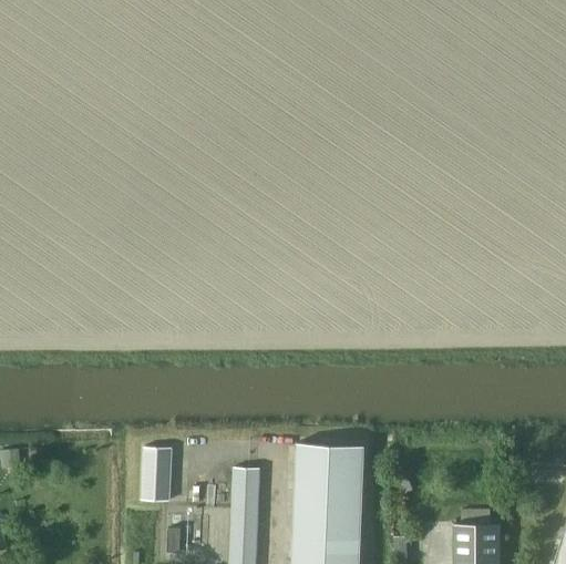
[(359,563),(364,447),(295,444),(290,562),(287,562),(287,563),(359,563)]
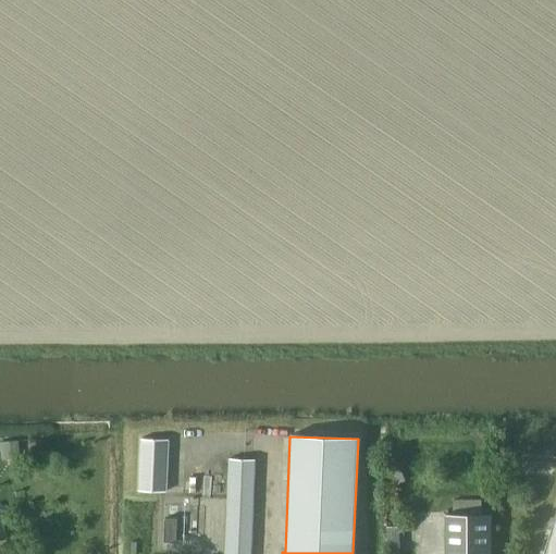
[(140,453),(167,455),(167,442),(140,440),(140,453)]
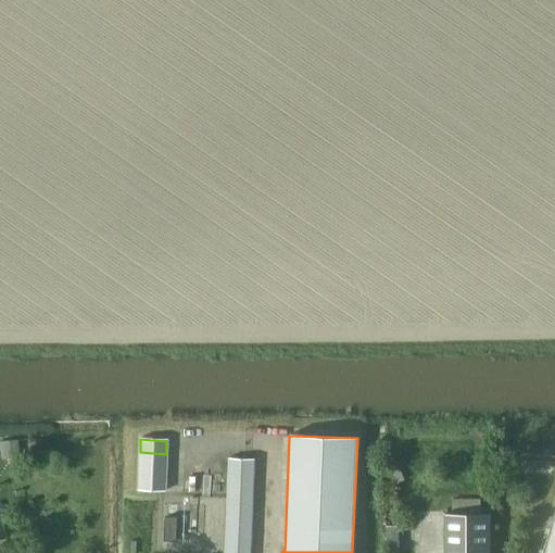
[(16,453),(15,443),(3,444),(1,444),(2,461),(16,460),(16,453)]
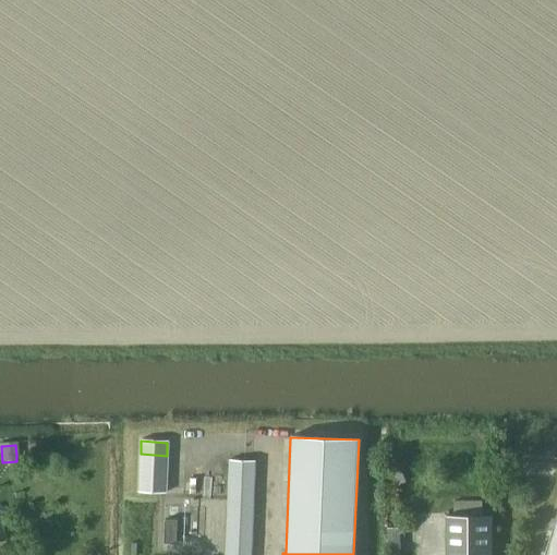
[(141,454),(140,467),(166,469),(167,456),(141,454)]
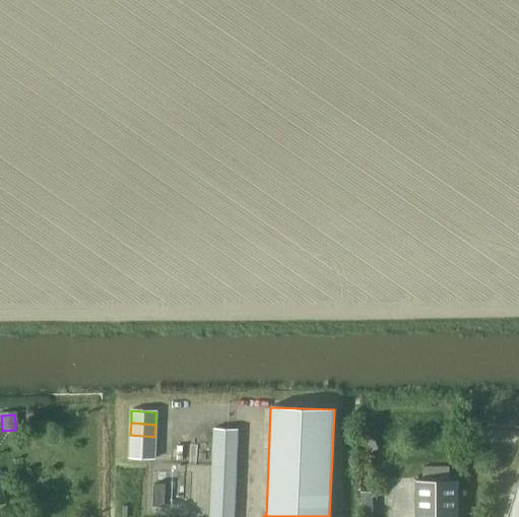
[(212,432),(211,444),(237,445),(237,433),(212,432)]
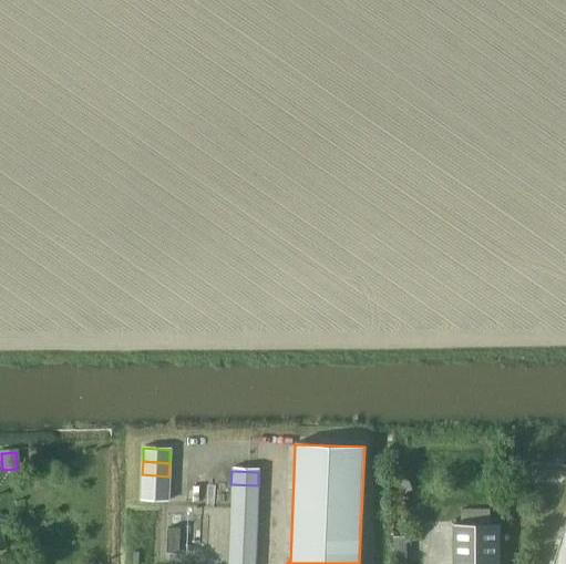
[(142,474),(141,488),(167,490),(168,477),(142,474)]
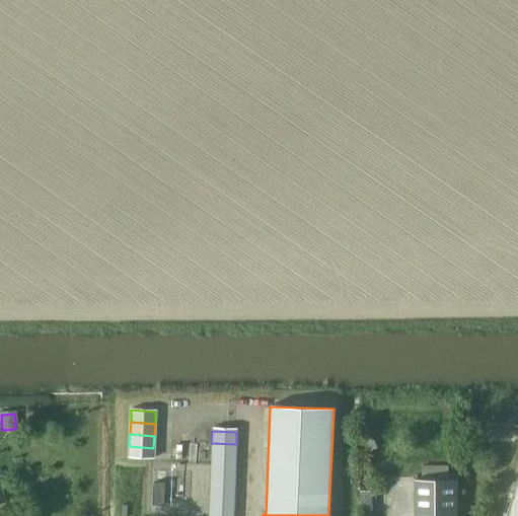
[(235,454),(236,444),(211,443),(211,453),(235,454)]
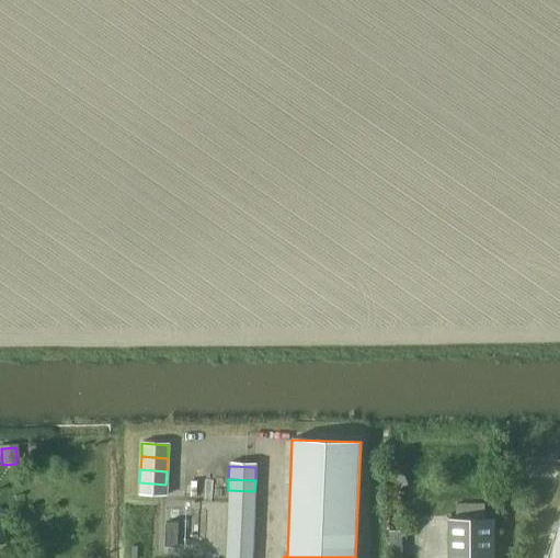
[(166,485),(139,482),(139,496),(166,498),(166,485)]
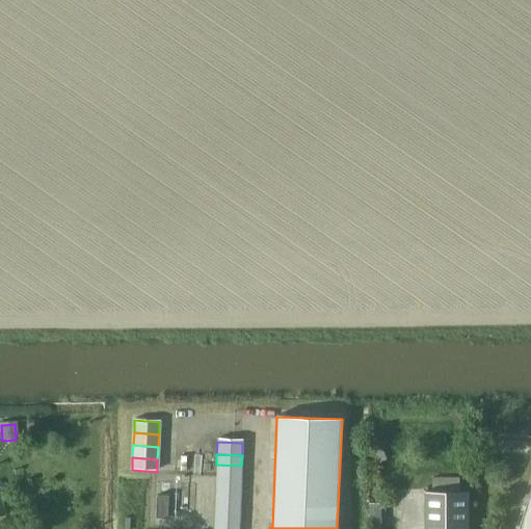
[(216,465),(216,475),(241,476),(241,466),(216,465)]
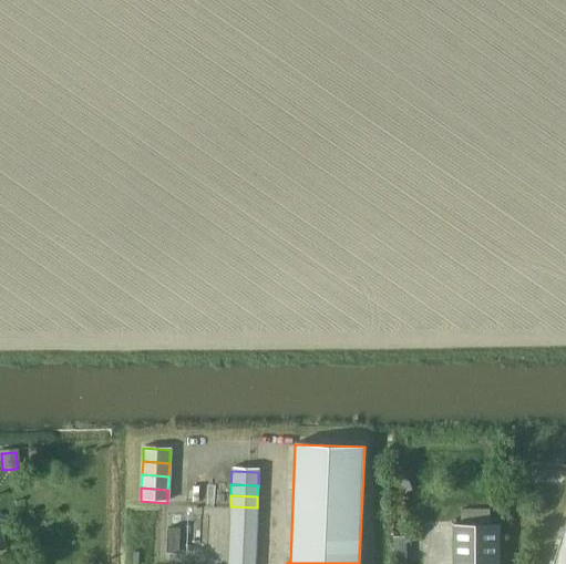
[(229,519),(256,520),(257,508),(230,506),(229,519)]
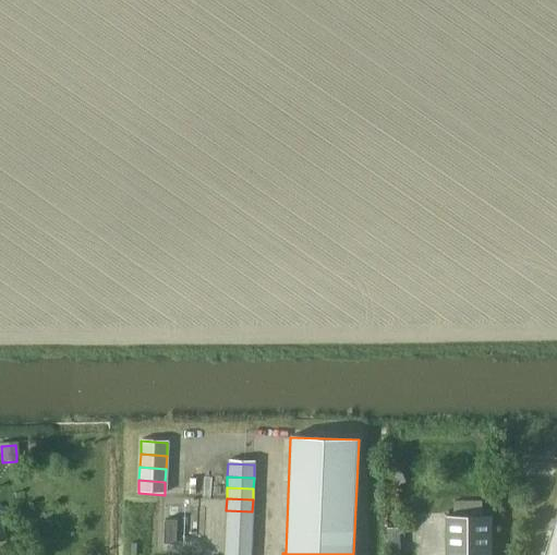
[(481,504),(452,504),(451,515),(448,515),(447,554),(492,554),(492,516),(481,516),(481,504)]
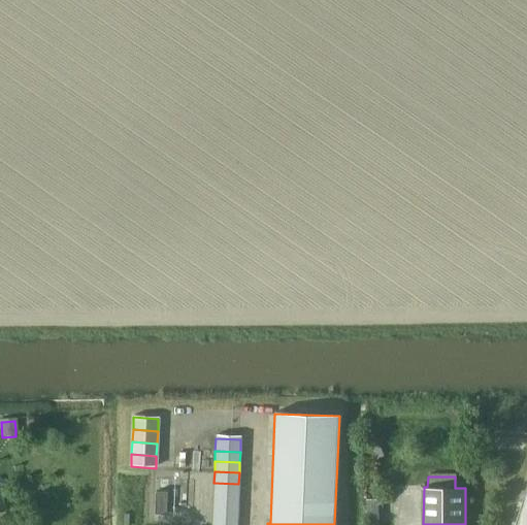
[(238,494),(238,484),(213,483),(213,493),(238,494)]
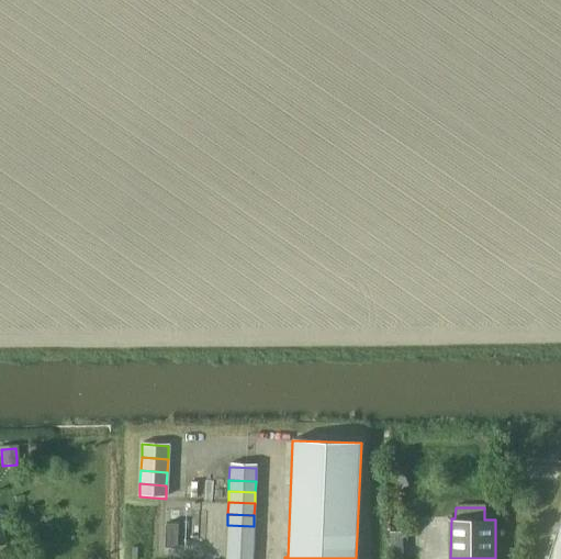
[(560,558),(560,517),(548,558),(560,558)]
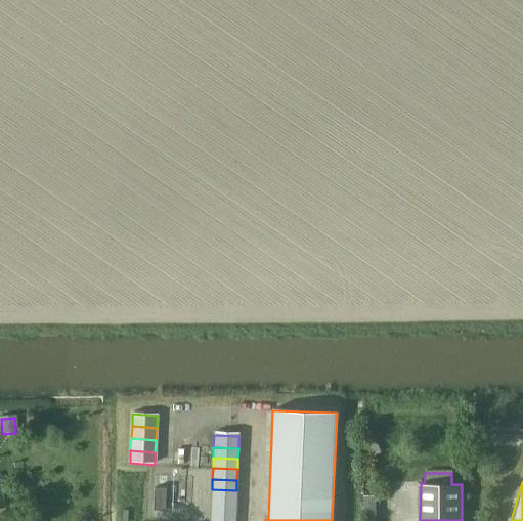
[(166,488),(154,487),(153,514),(165,514),(166,488)]
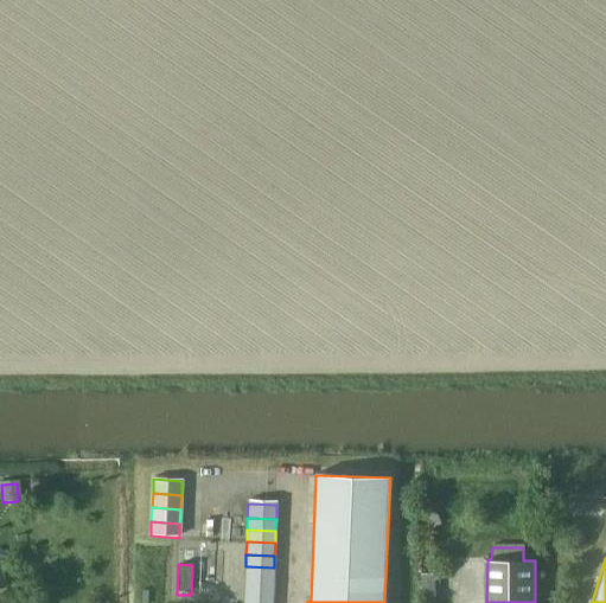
[(274,581),(274,568),(246,566),(244,579),(274,581)]
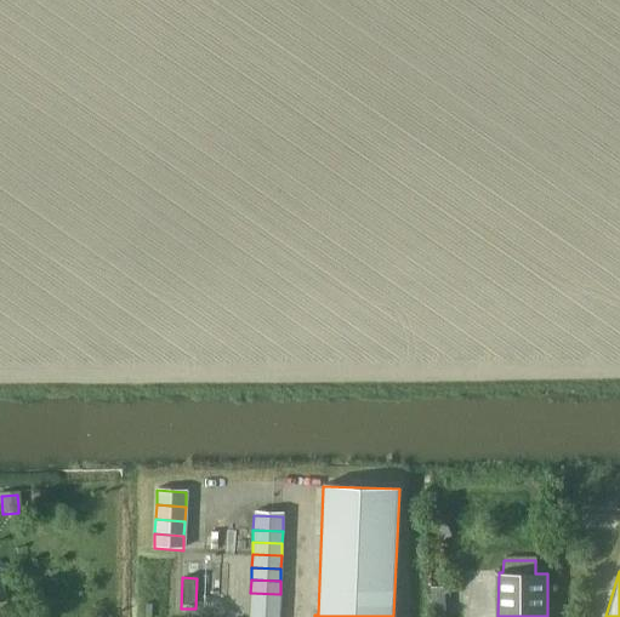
[(250,593),(250,605),(279,606),(280,594),(250,593)]
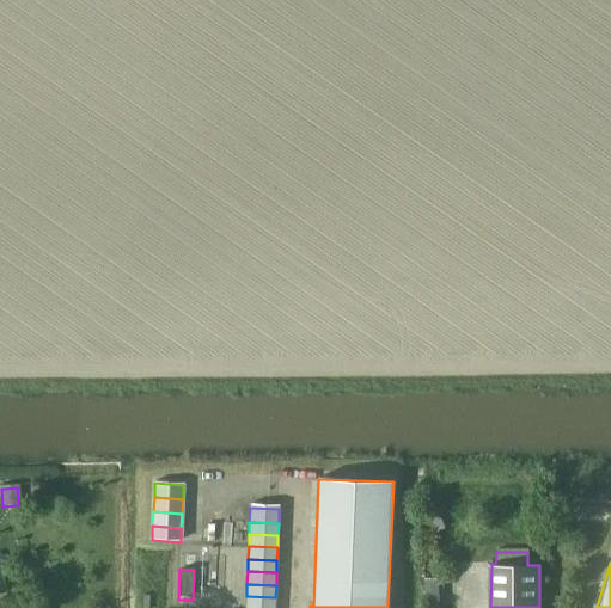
[(246,596),(246,607),(275,607),(275,597),(246,596)]
